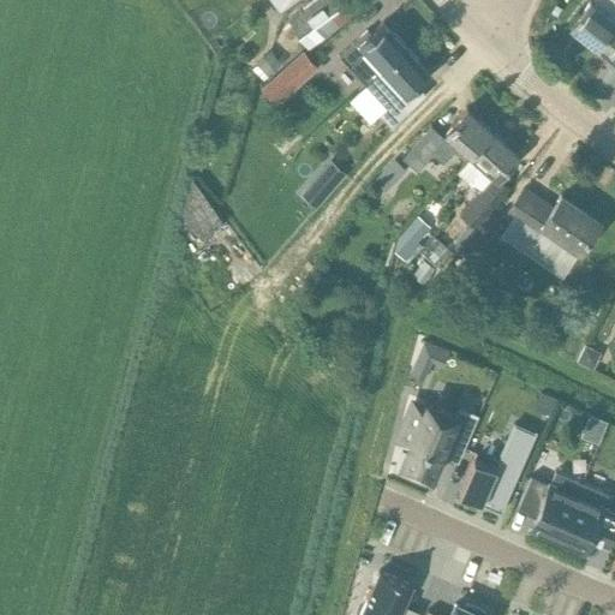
[(276,0),(284,10),(297,0),(276,0)]
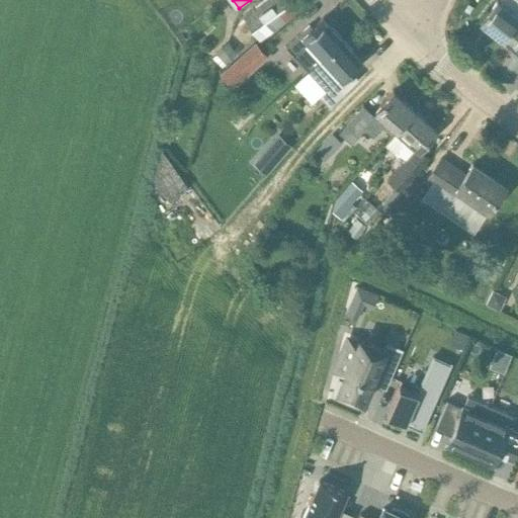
[(272,0),(242,21),(258,42),(295,15),(284,0),(272,0)]
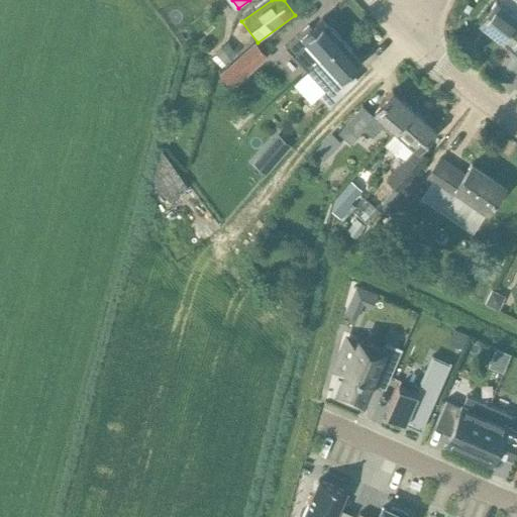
[(516,0),(498,0),(498,2),(497,0),(480,22),(502,40),(516,20),(516,0)]
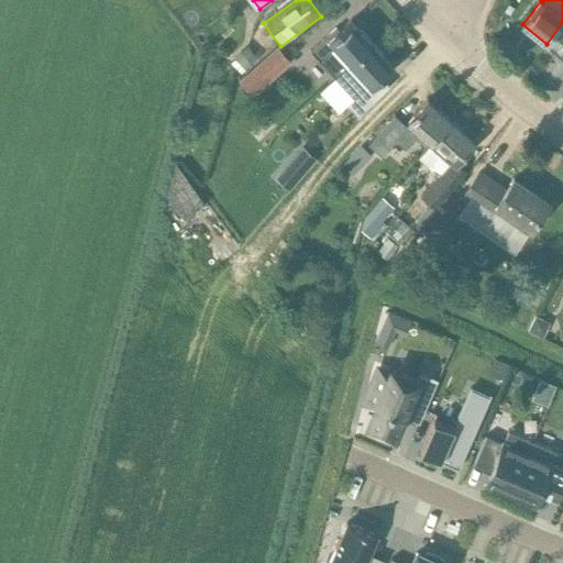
[(509,2),(505,12),(510,15),(515,6),(509,2)]
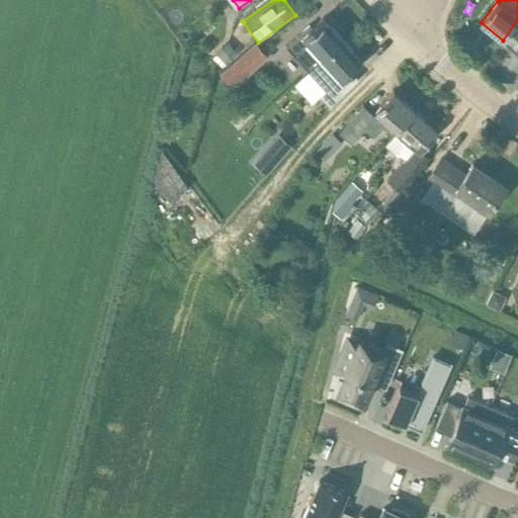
[(310,72),(325,57),(324,56),(342,39),(323,17),(304,35),(300,32),(285,46),(291,53),(310,72)]
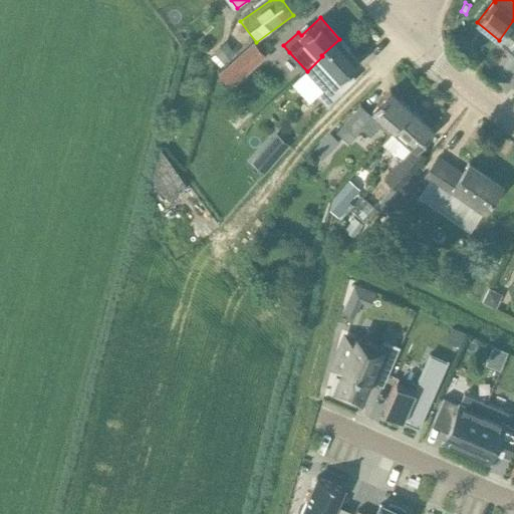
[(513,20),(499,40),(513,51),(513,20)]
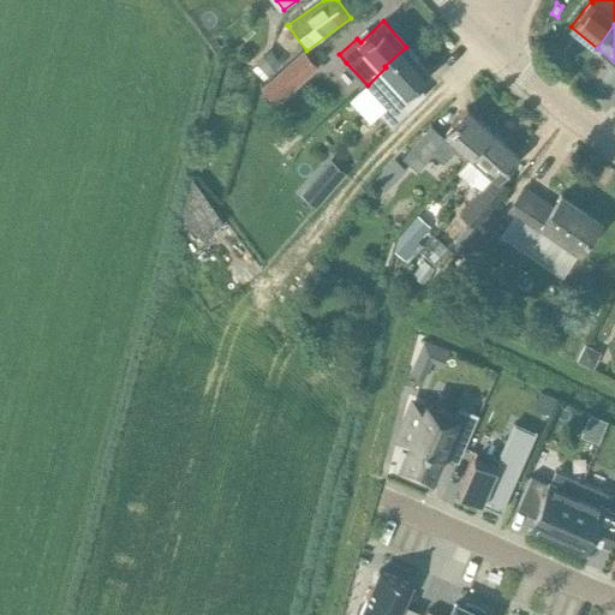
[(254,28),(251,42),(269,45),(272,28),(254,25),(254,28)]
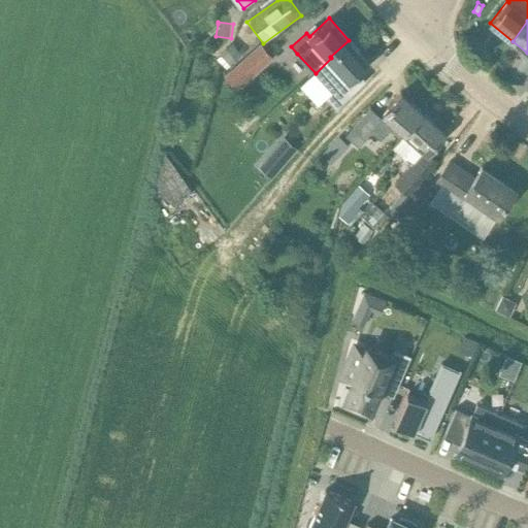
[(324,98),(334,108),(365,79),(358,72),(369,62),(349,40),(330,57),(331,58),(340,68),(324,84),(331,92),(324,98)]
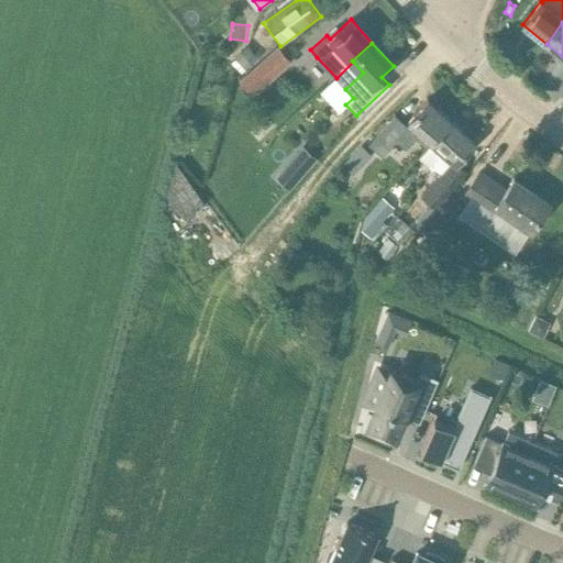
[(230,59),(240,73),(257,58),(246,46),(230,59)]
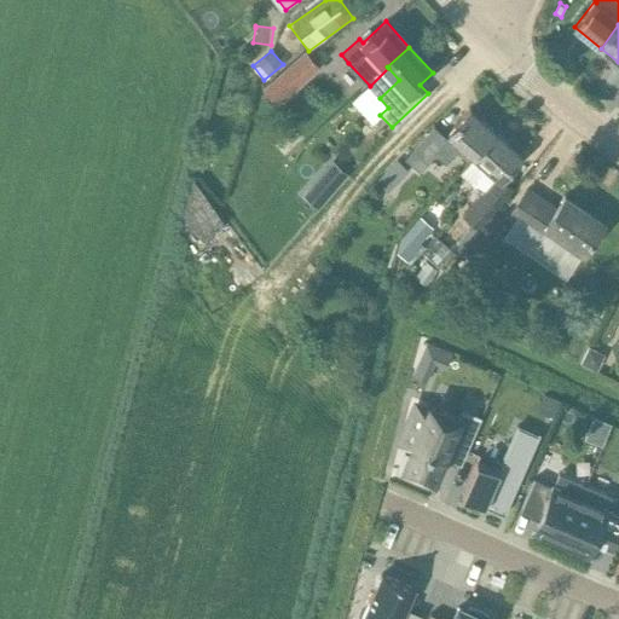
[(319,59),(308,69),(319,81),(331,70),(319,59)]
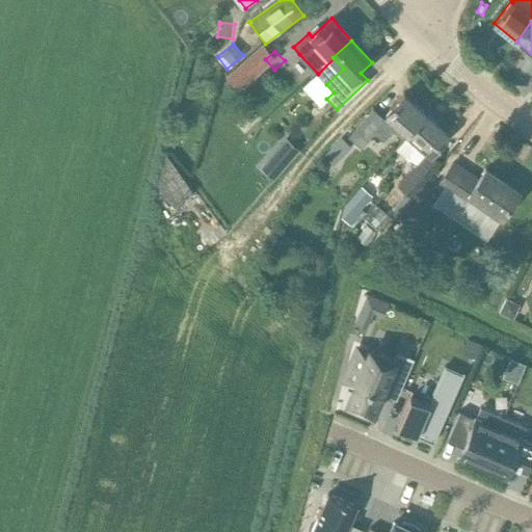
[(244,60),(227,77),(239,90),(257,74),(244,60)]
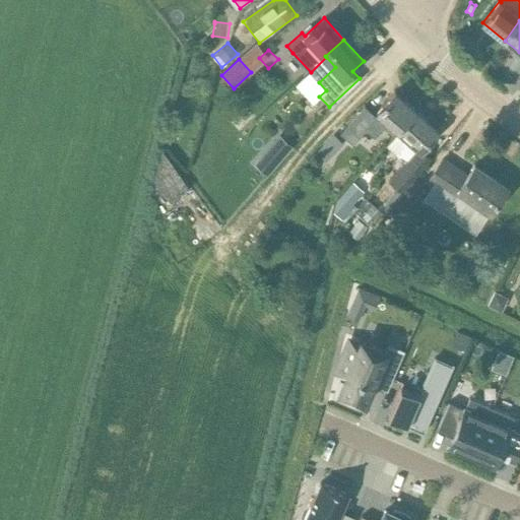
[(346,127),(340,134),(352,145),(359,138),(365,131),(373,139),(384,127),(394,135),(416,111),(395,91),(376,113),(378,114),(376,116),(365,106),(351,121),(346,127)]
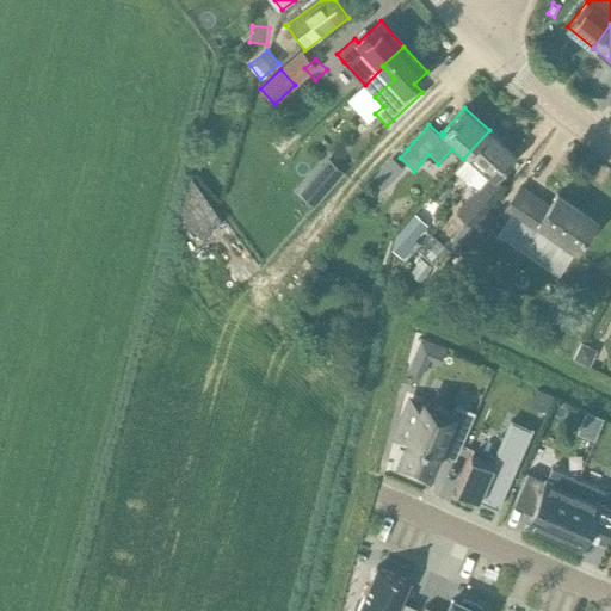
[(514,153),(489,130),(463,159),(475,170),(466,180),(476,190),(457,211),(471,223),(505,186),(494,177),(514,153)]
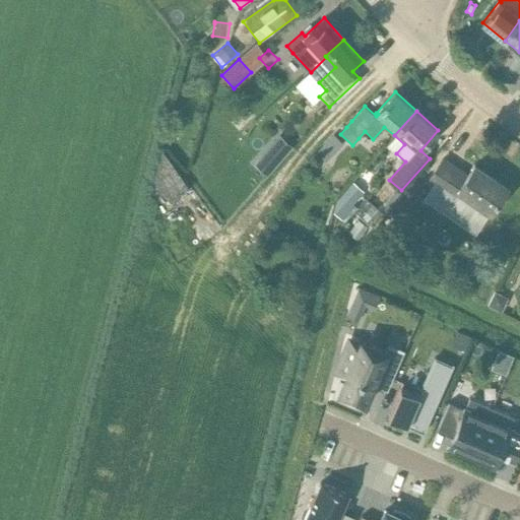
[(279,134),(254,164),(268,176),(294,146),(279,134)]
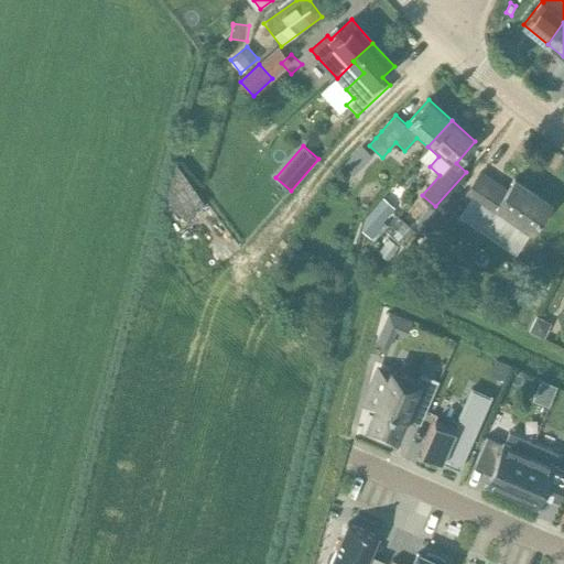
[(362,145),(344,164),(353,174),(372,155),(362,145)]
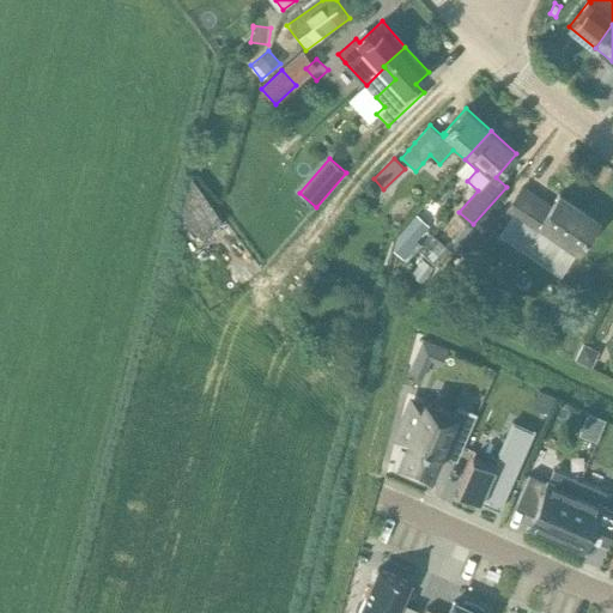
[(223,222),(190,177),(181,211),(200,238),(223,222)]
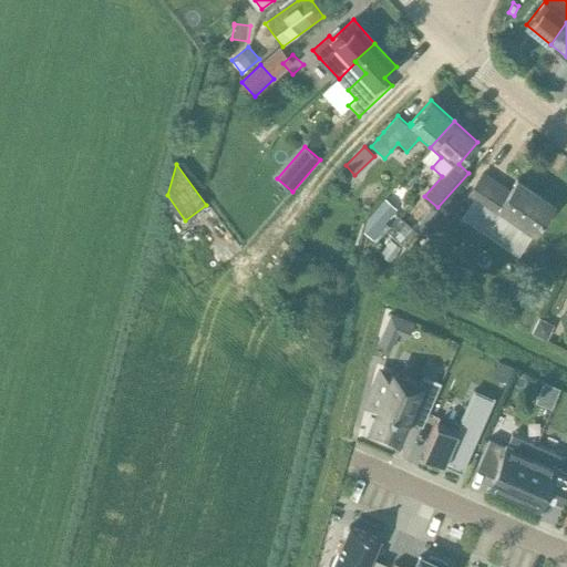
[(483,174),(470,192),(466,197),(495,216),(500,208),(534,232),(553,204),(517,179),(505,197),(493,189),(496,184),(483,174)]
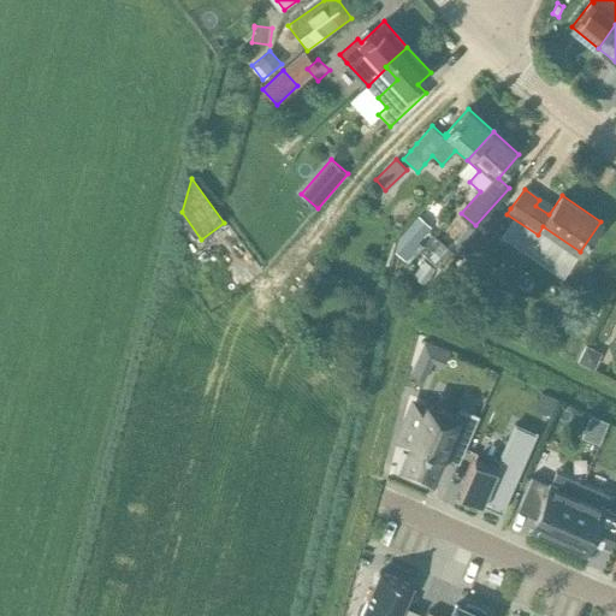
[(481,244),(486,248),(507,224),(491,211),(458,249),(469,259),(481,244)]
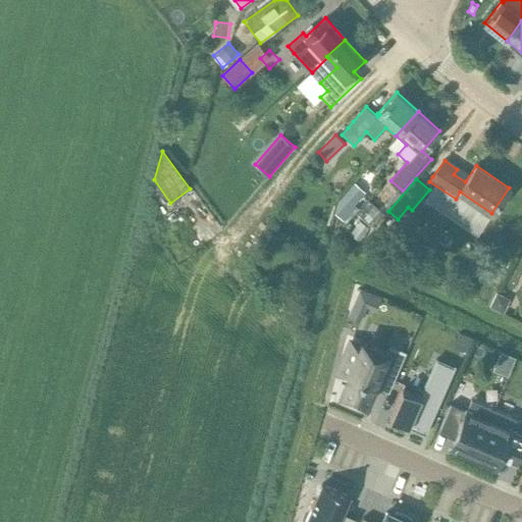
[(344,195),(353,204),(365,192),(355,183),(344,195)]
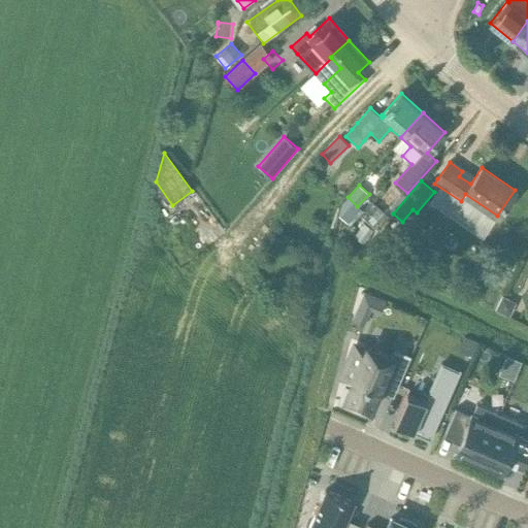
[(371,202),(361,215),(376,228),(387,217),(371,202)]
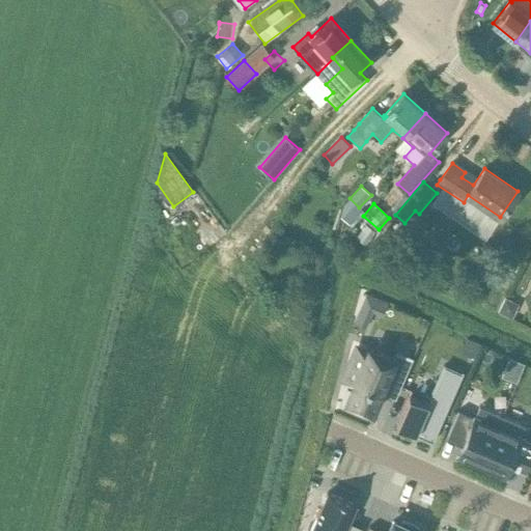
[(366,294),(354,320),(366,326),(373,310),(383,314),(388,303),(366,294)]
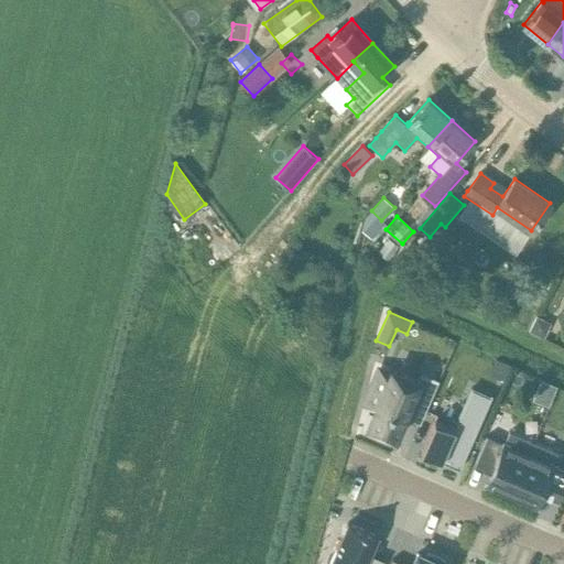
[(293,318),(292,320),(300,331),(301,329),(306,324),(300,314),(293,318)]
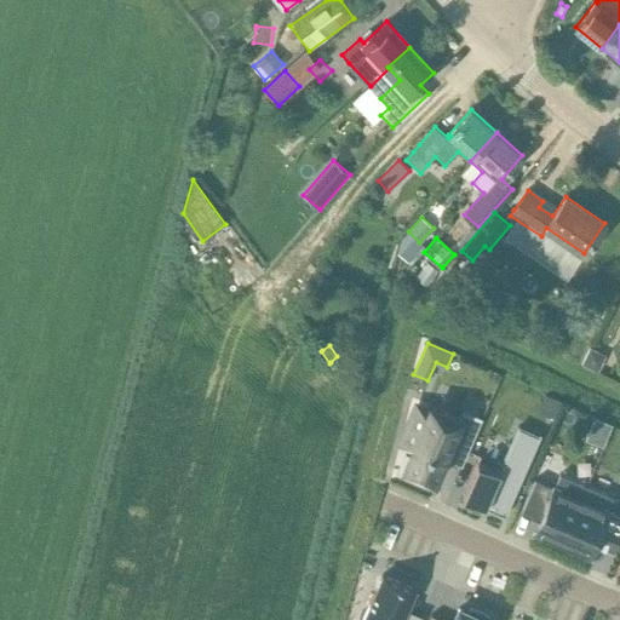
[(581,363),(597,372),(606,356),(589,348),(581,363)]
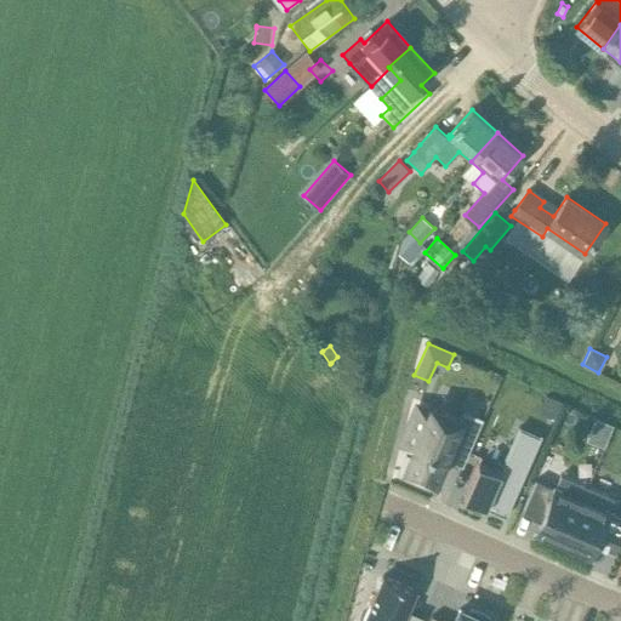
[(332,364),(330,365),(340,377),(342,375),(347,371),(339,360),(332,364)]
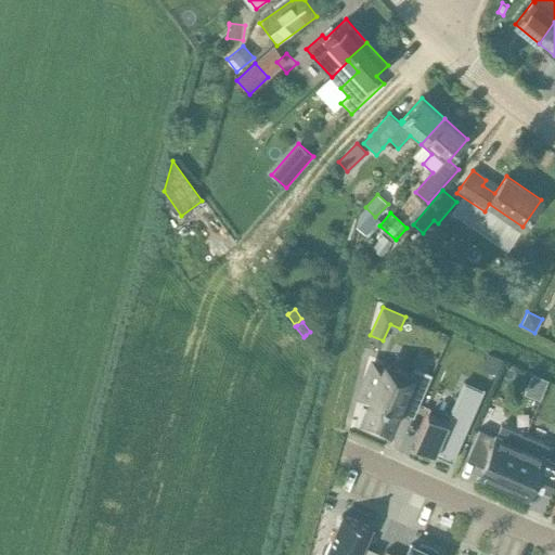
[(412,374),(386,363),(384,369),(374,364),(362,390),(373,395),(366,409),(363,408),(357,422),(374,429),(376,426),(389,431),(403,398),(418,404),(431,374),(415,366),(412,374)]
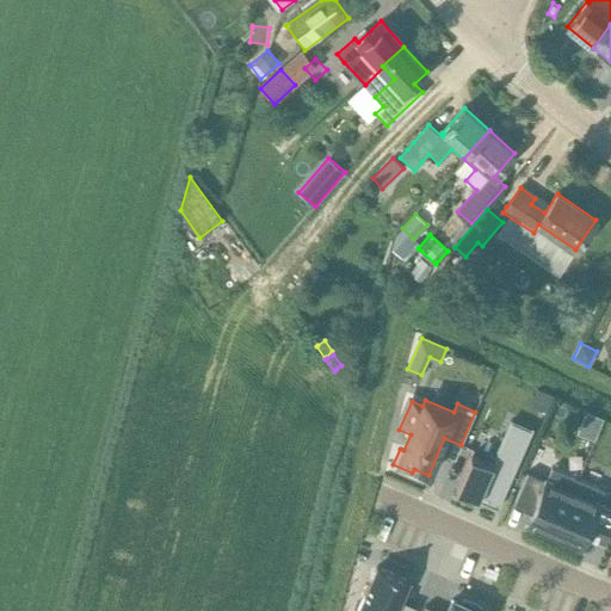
[(594,437),(602,418),(586,411),(578,430),(594,437)]
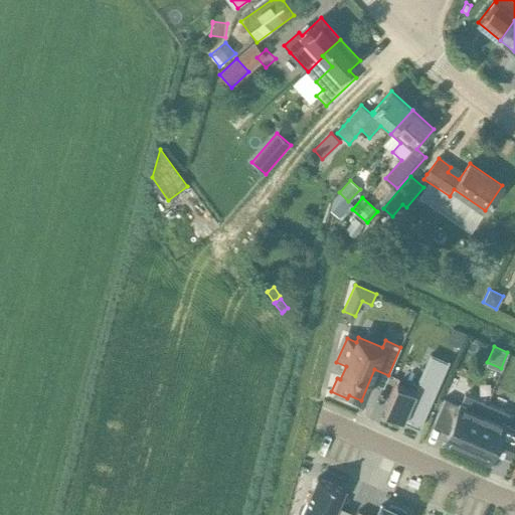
[(400,385),(387,414),(415,427),(443,364),(428,358),(414,389),(400,383),(400,385)]
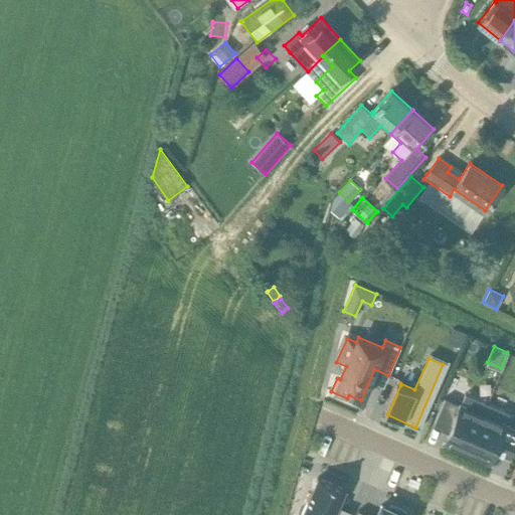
[(445,441),(467,450),(487,403),(465,394),(461,405),(445,398),(435,421),(450,428),(445,441)]
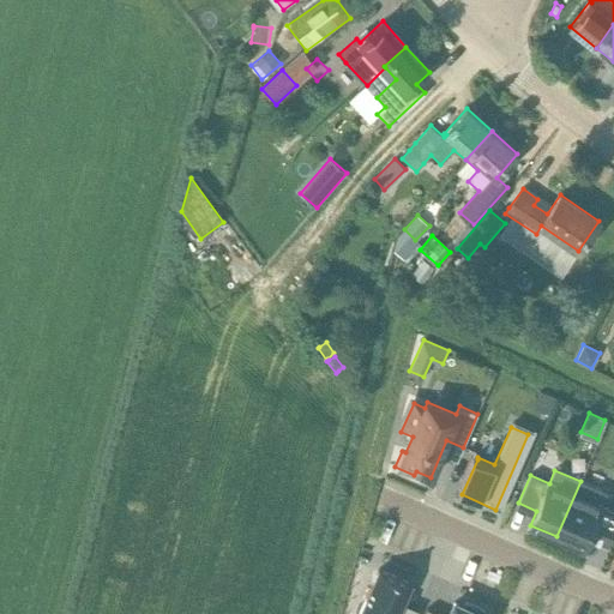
[(581,481),(557,536),(583,548),(589,534),(608,542),(613,528),(613,511),(602,506),(607,493),(581,481)]
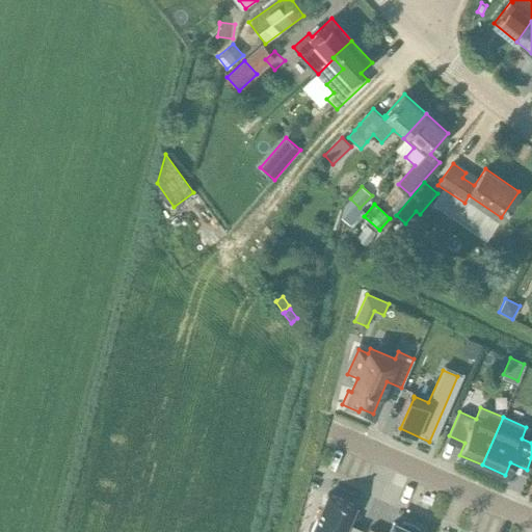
[(360,531),(363,527),(351,522),(357,504),(329,491),(310,531),(360,531)]
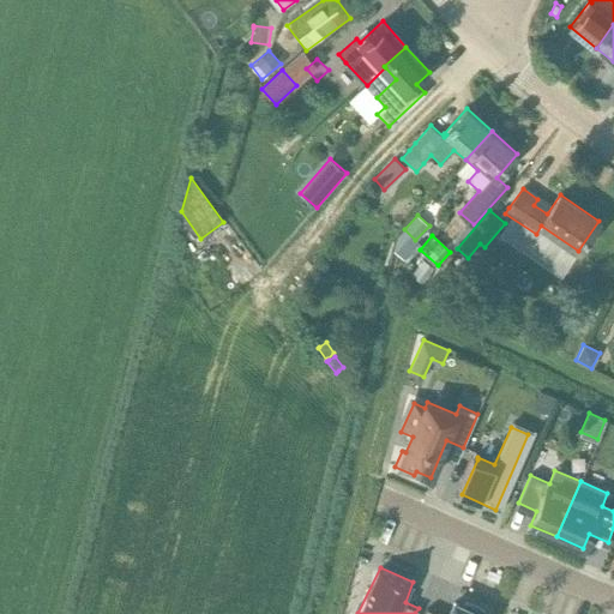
[(440,613),(427,608),(423,613),(473,613),(475,611),(449,600),(441,613),(440,613)]
